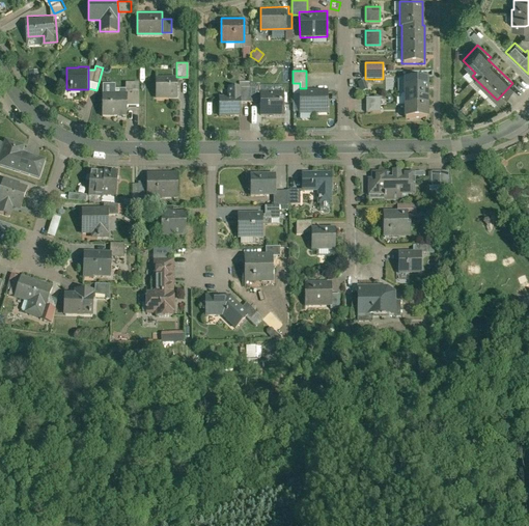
[(157,97),(176,97),(176,77),(176,76),(157,76),(157,97)]
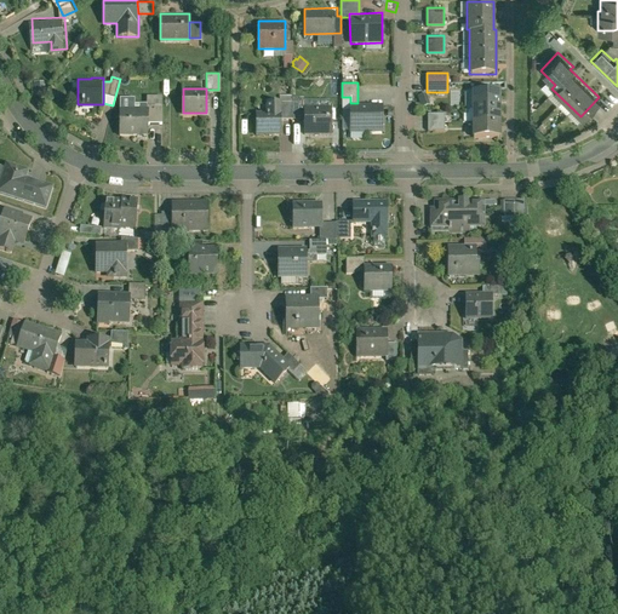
[(501,136),(499,91),(464,91),(464,104),(471,104),(471,136),(501,136)]
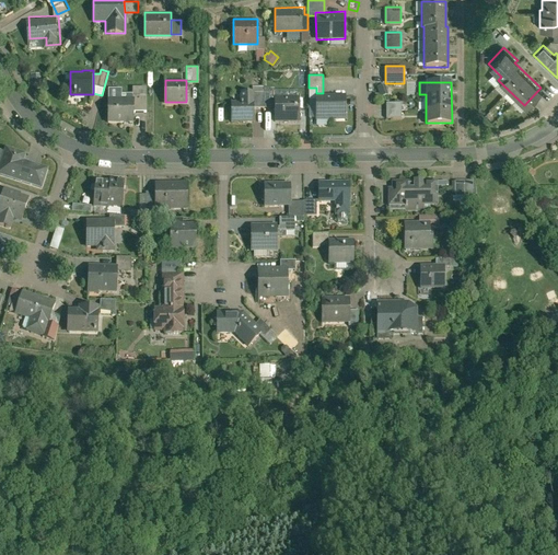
[(132,95),(132,111),(147,111),(147,85),(132,85),(132,95)]
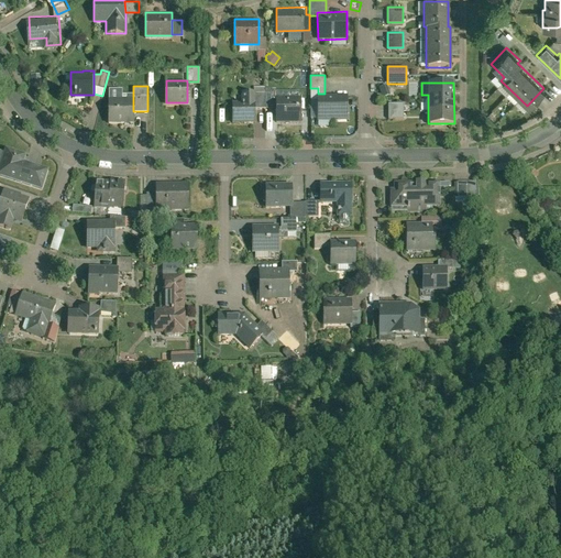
[(254,107),(266,107),(266,86),(254,86),(254,90),(254,107)]
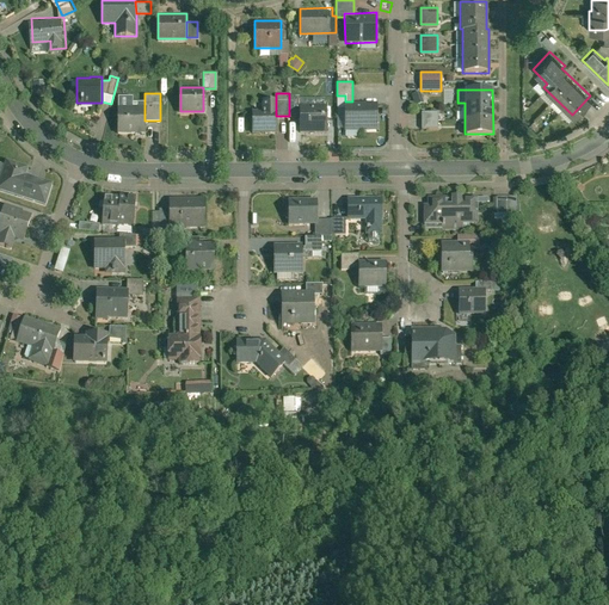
[(300,131),(326,131),(326,105),(312,105),(312,98),(300,98),(300,99),(297,99),(297,97),(295,97),(295,93),(289,93),(289,116),(300,116),(300,131)]
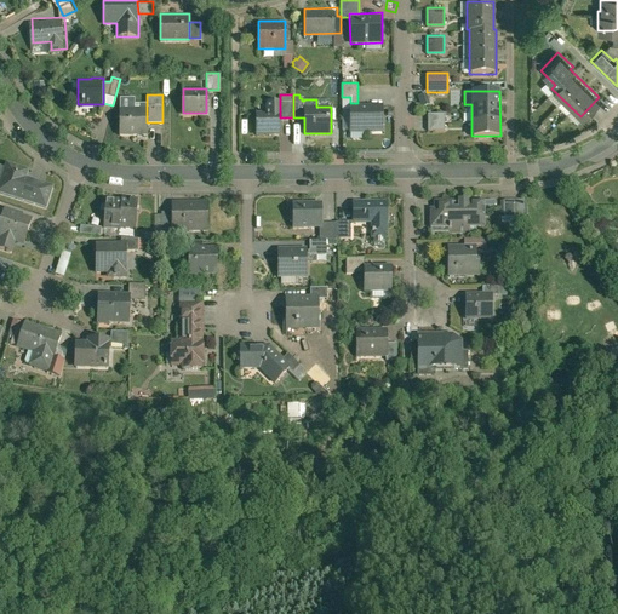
[(280,118),(280,99),(268,99),(268,110),(256,110),(256,133),(280,132),(280,118)]
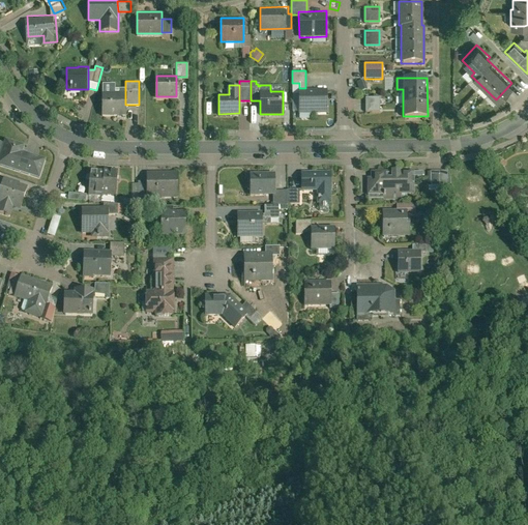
[(327,112),(327,87),(305,88),(299,88),(299,113),(327,112)]
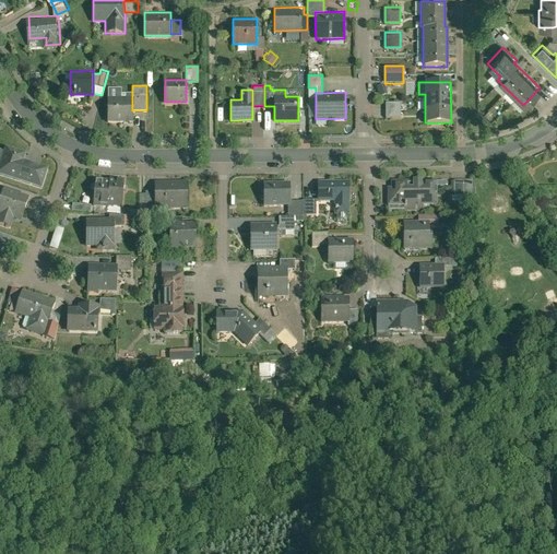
[(107,120),(132,120),(132,110),(132,95),(107,95),(107,120)]
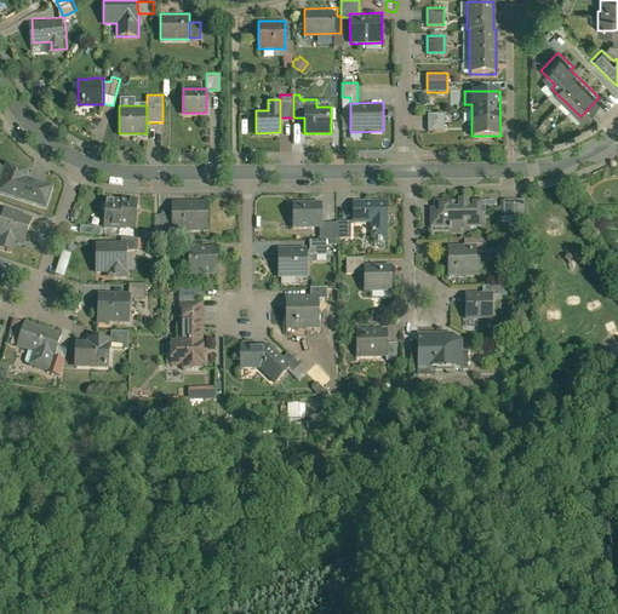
[(444,128),(444,113),(428,113),(428,128),(444,128)]
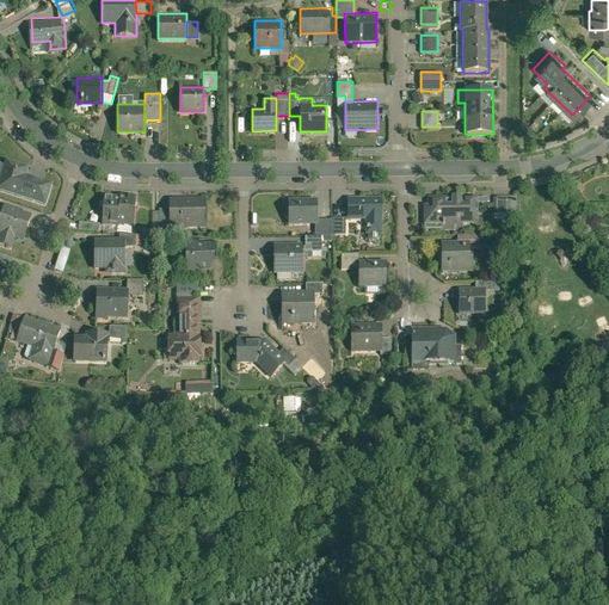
[(0,170),(0,186),(44,202),(51,180),(25,172),(28,162),(5,155),(0,170)]
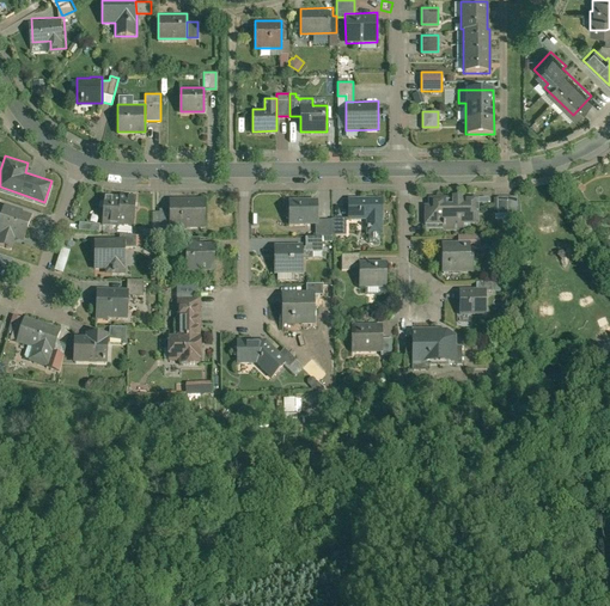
[(117,221),(133,222),(134,194),(119,194),(103,194),(102,222),(117,222),(117,221)]
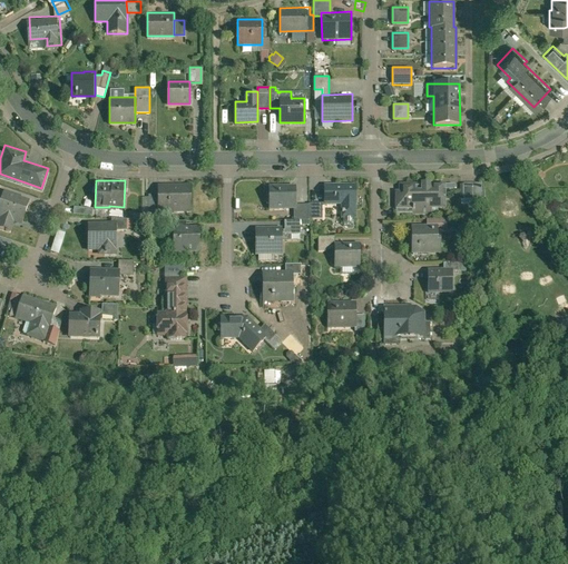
[(191,181),(157,180),(157,193),(156,207),(156,208),(189,209),(191,181)]
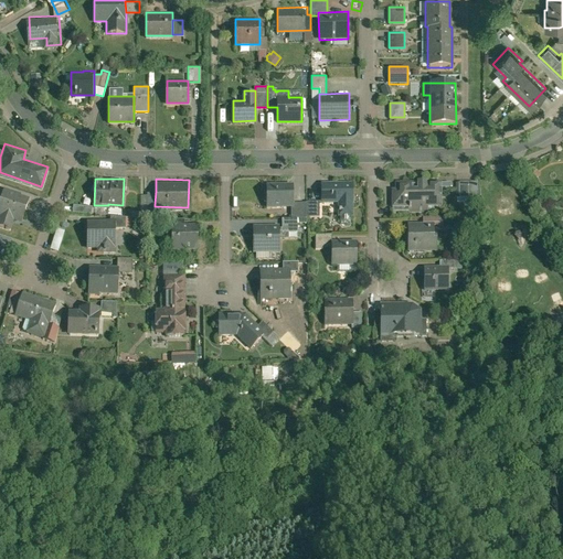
[(429,179),(395,179),(395,186),(392,186),(392,204),(411,204),(411,210),(429,210),(429,204),(439,204),(439,182),(429,182),(429,179)]
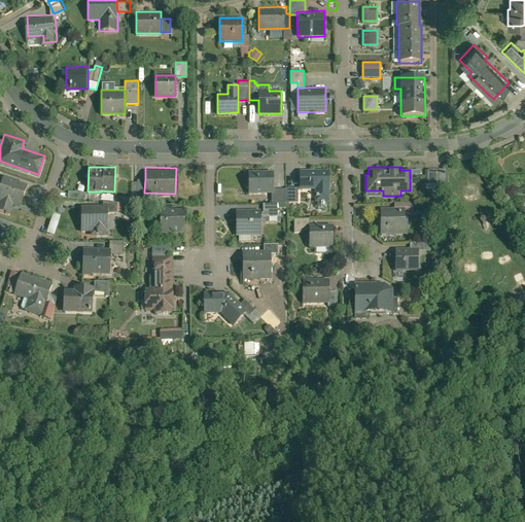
[(438,168),(428,169),(428,183),(438,183),(438,168)]
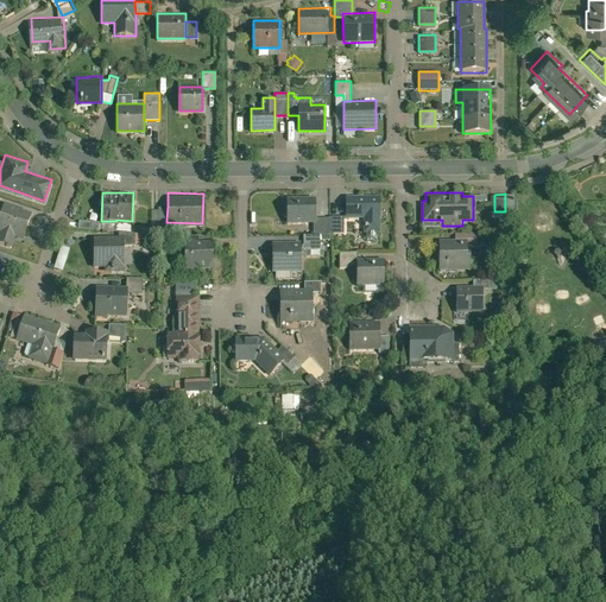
[(313,221),(316,221),(316,216),(316,195),(286,196),(288,221),(313,221)]
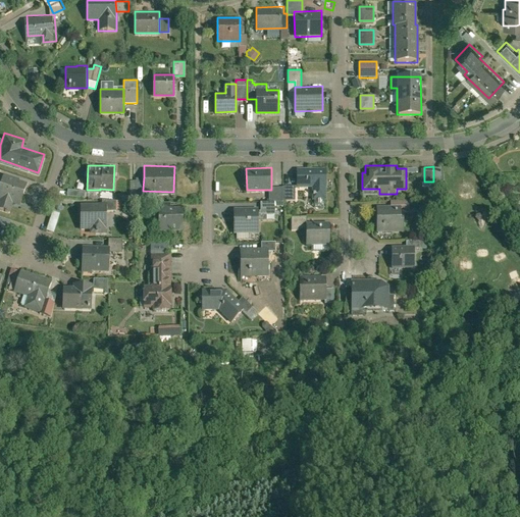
[(298,167),(298,185),(313,185),(313,197),(325,197),(325,185),(326,185),(326,167),(298,167)]
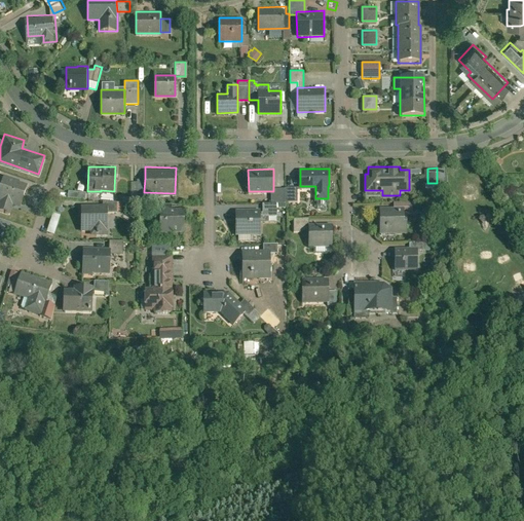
[(19,205),(26,182),(19,180),(20,177),(3,172),(0,180),(0,210),(10,213),(13,202),(19,205)]
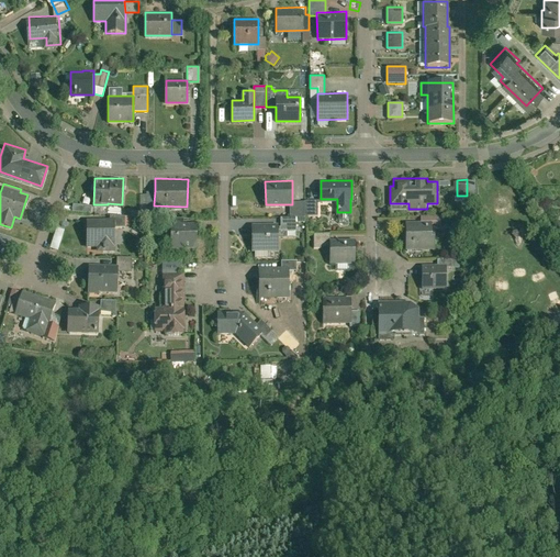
[(154,204),(155,190),(146,189),(146,192),(146,204),(154,204)]
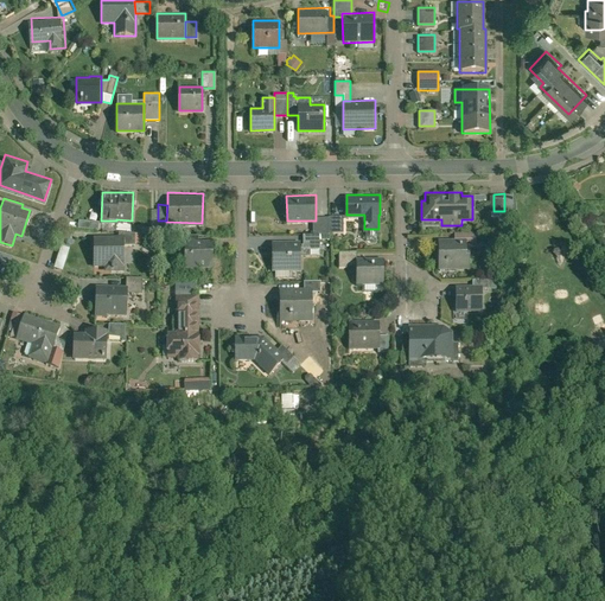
[(329,213),(329,216),(329,231),(343,231),(343,213),(329,213)]
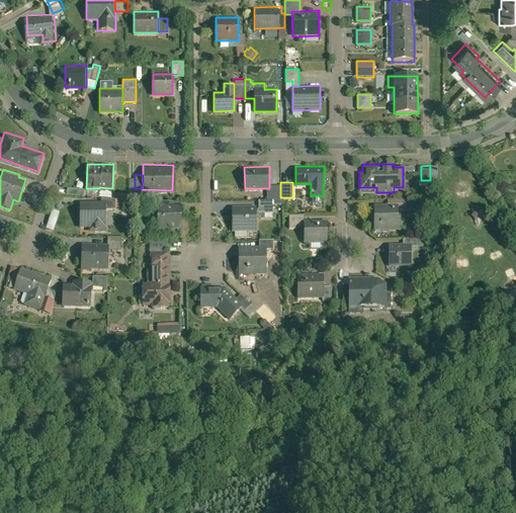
[(266,188),(267,197),(272,197),(280,197),(280,184),(269,184),(269,188),(266,188)]
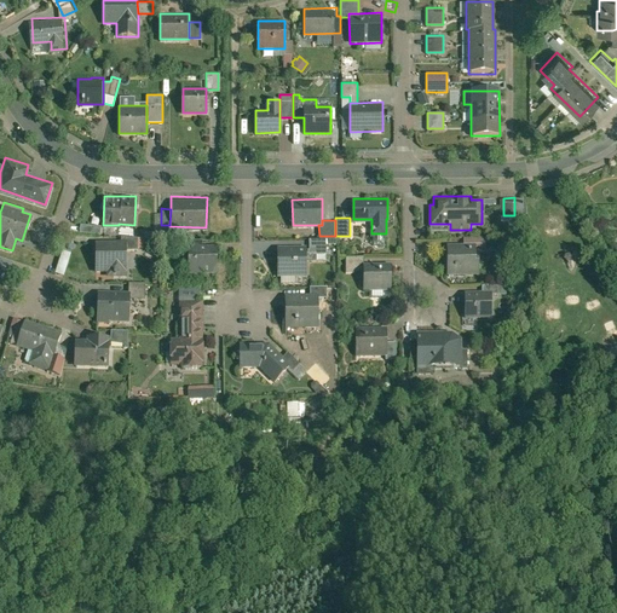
[(101,232),(101,223),(80,221),(79,230),(101,232)]
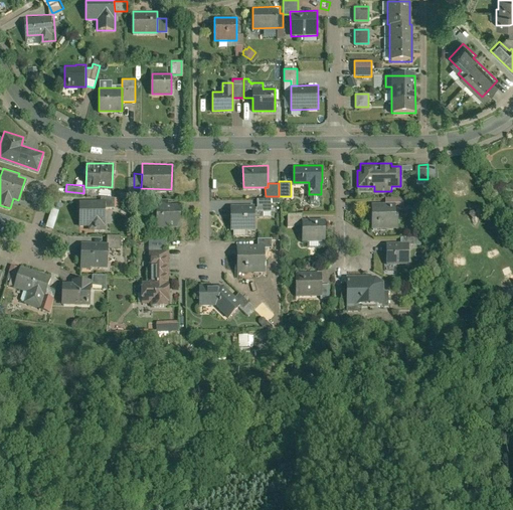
[(100,195),(100,199),(106,199),(106,206),(113,206),(113,195),(100,195)]
